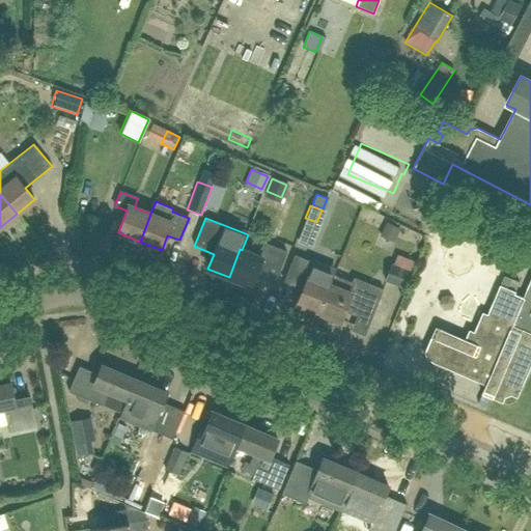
[(400,228),(386,222),(382,230),(396,238),(400,228)]
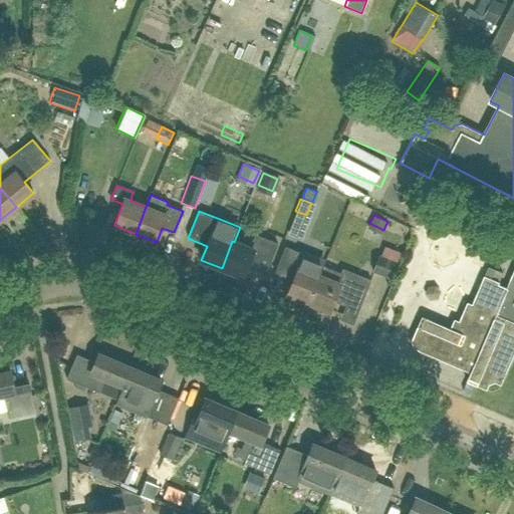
[(232,241),(222,268),(243,276),(249,262),(267,269),(277,243),(255,235),(248,247),(234,242),(232,241)]
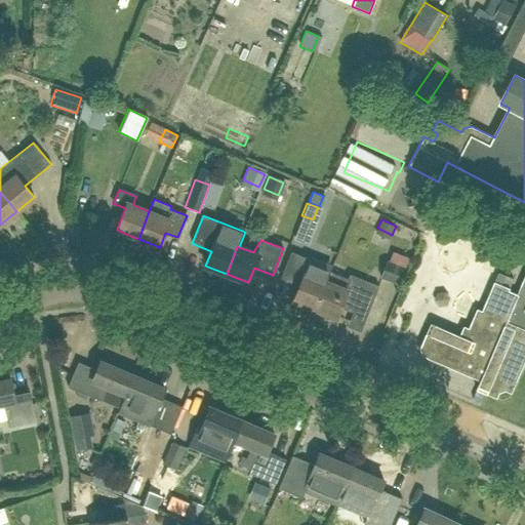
[(316,309),(326,281),(330,272),(313,265),(314,260),(291,251),(281,279),(299,286),(294,300),(316,309)]
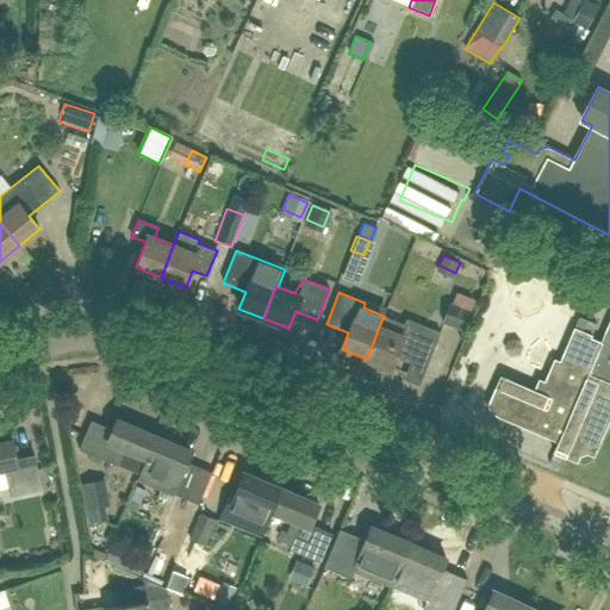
[(466,334),(474,312),(449,303),(442,324),(466,334)]
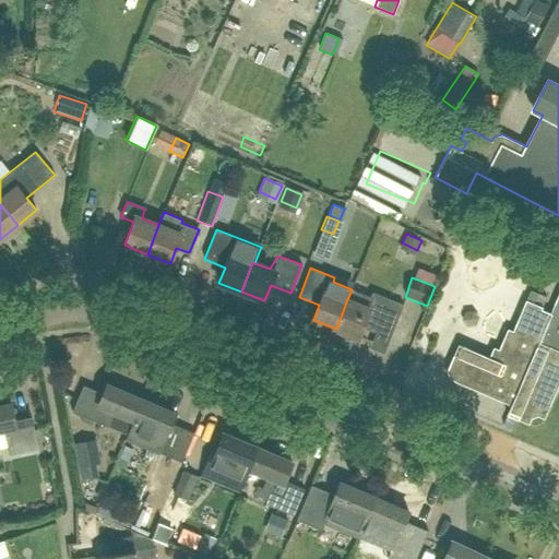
[(372,293),(370,296),(352,289),(347,299),(336,329),(358,337),(365,322),(392,333),(403,304),(372,293)]
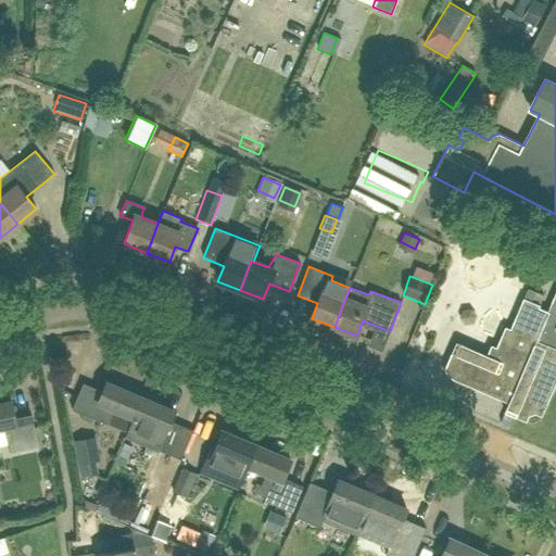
[(555,291),(547,312),(539,308),(540,305),(539,305),(543,295),(528,289),(523,299),(509,329),(505,327),(491,357),(456,342),(442,375),(508,403),(504,413),(526,422),(528,416),(534,414),(541,416),(555,381),(555,291)]
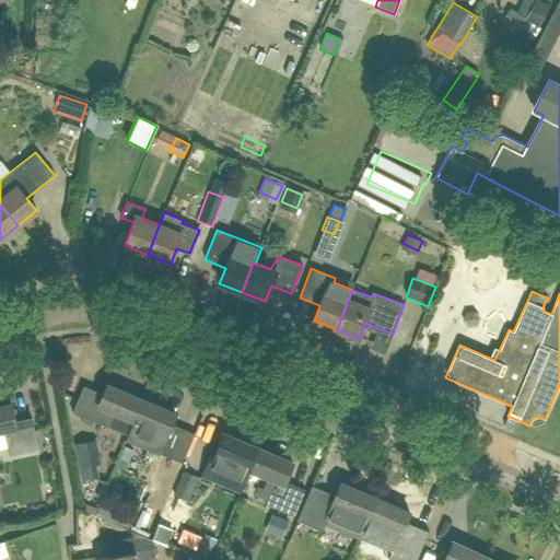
[(107,428),(114,412),(133,420),(141,400),(107,385),(104,394),(83,386),(72,412),(107,428)]
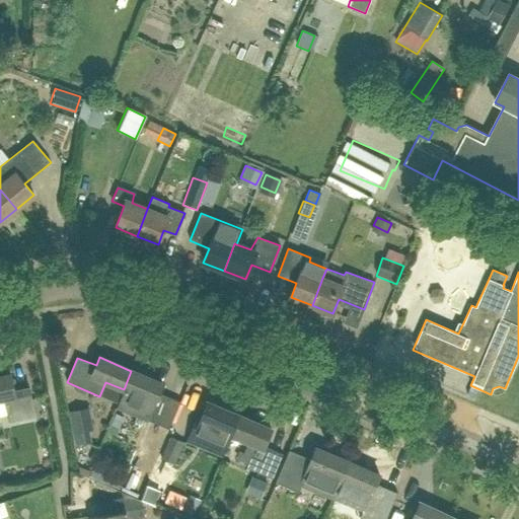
[(159,393),(162,384),(131,371),(124,389),(117,406),(156,424),(168,429),(180,401),(159,393)]
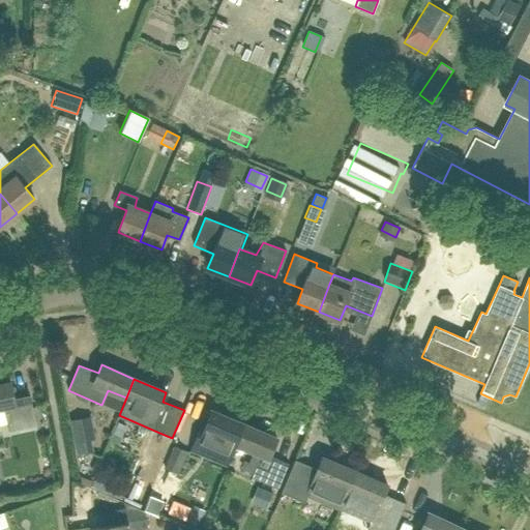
[(15,401),(11,383),(0,385),(0,408),(4,407),(9,431),(36,425),(30,398),(15,401)]
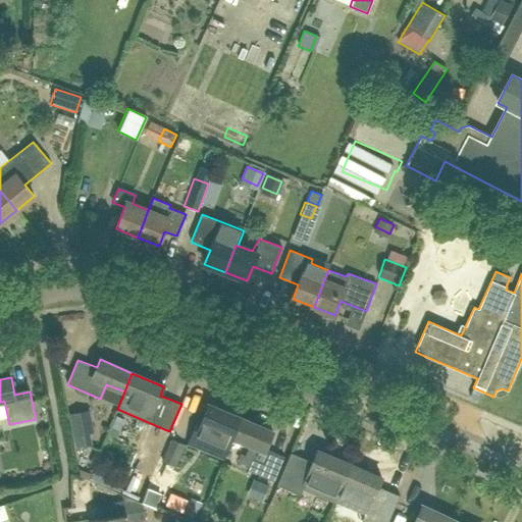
[(232,437),(241,418),(209,405),(202,421),(197,420),(190,439),(202,445),(204,439),(228,449),(232,437)]
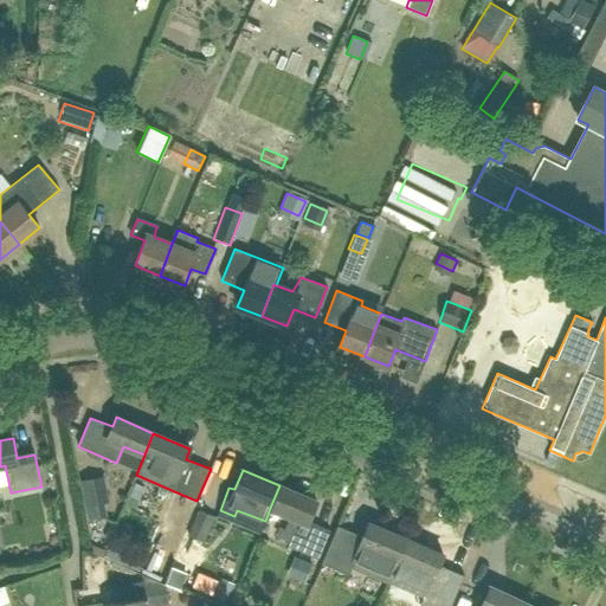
[(103,477),(81,481),(85,508),(108,503),(103,477)]
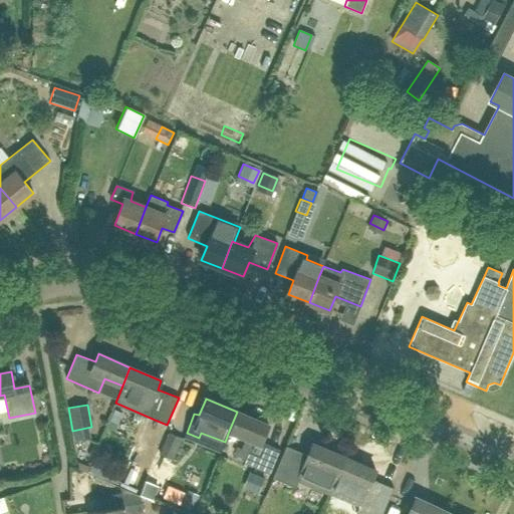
[(237,412),(229,431),(253,441),(244,463),(270,474),(280,450),(261,442),(268,426),(237,412)]
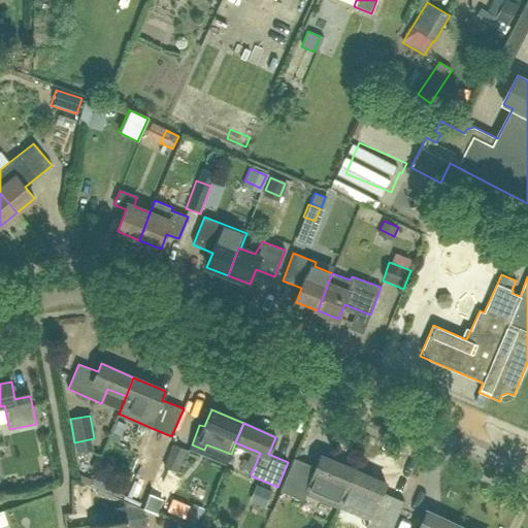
[(177,473),(188,451),(172,446),(163,467),(177,473)]
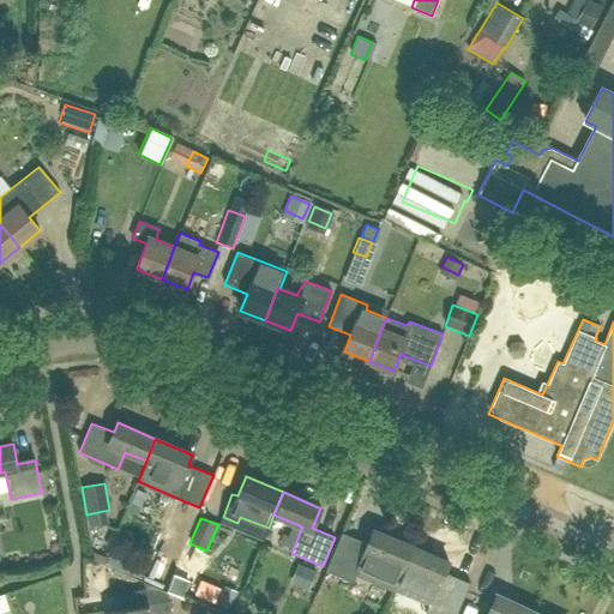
[(342,533),(326,571),(354,582),(357,573),(365,576),(395,589),(403,569),(402,569),(411,546),(373,530),(368,543),(342,533)]
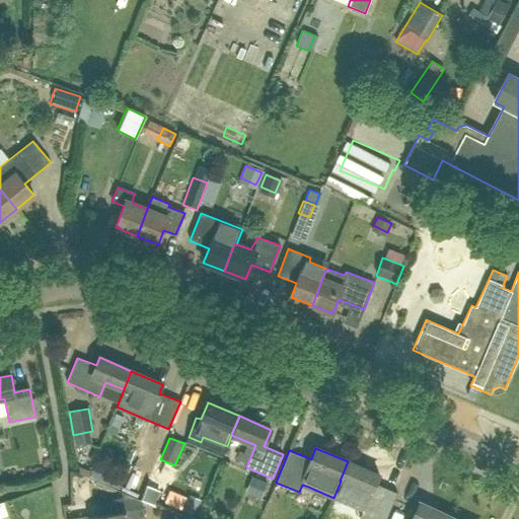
[(341,480),(334,498),(362,510),(359,518),(362,518),(385,518),(397,493),(375,484),(379,475),(348,461),(340,480),(341,480)]
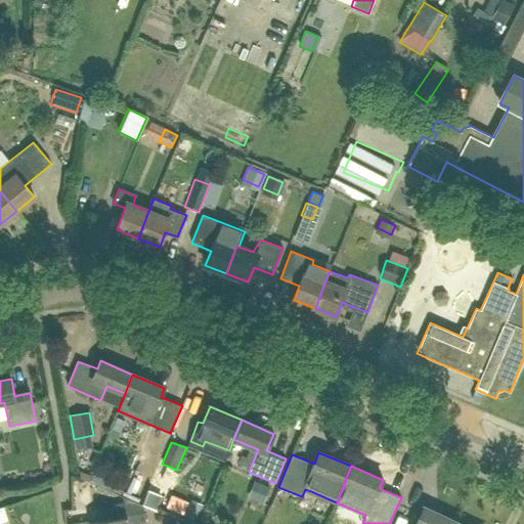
[(96,470),(91,481),(120,494),(125,482),(96,470)]
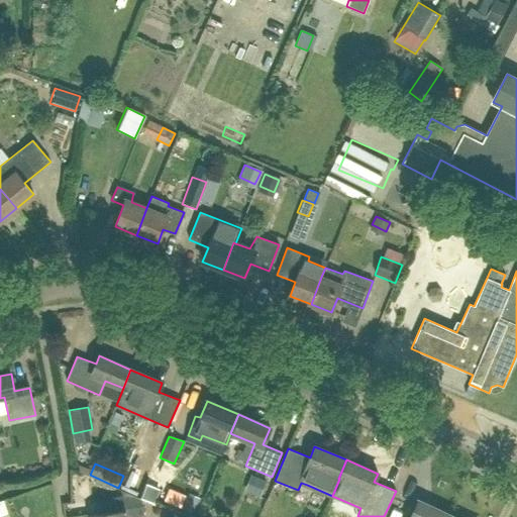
[(261,497),(267,481),(255,476),(249,492),(261,497)]
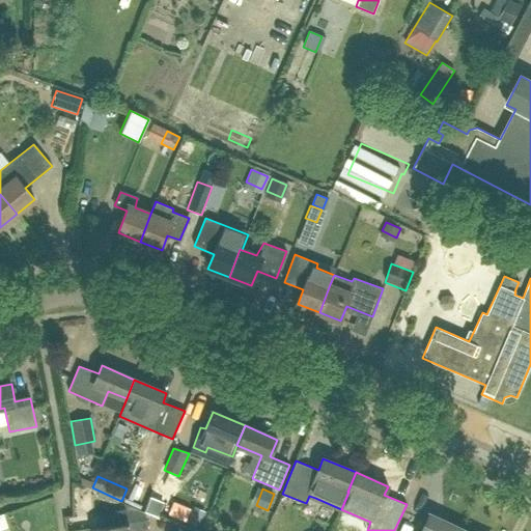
[(151,497),(145,511),(158,518),(165,502),(151,497)]
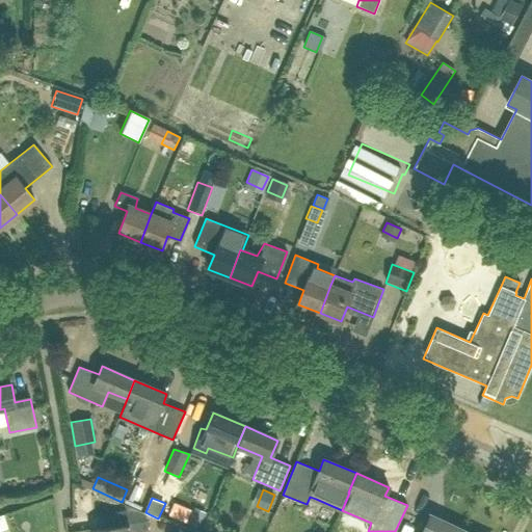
[(461,531),(462,530),(430,515),(422,531),(421,531),(419,531),(418,531),(461,531)]
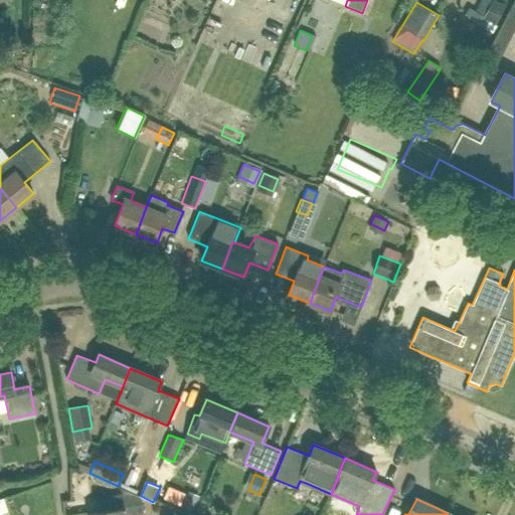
[(129,514),(144,513),(142,504),(124,506),(124,508),(90,513),(90,514),(129,514)]
